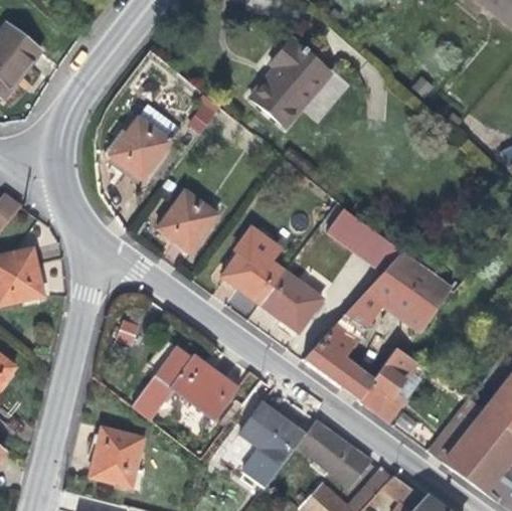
[(484,0),(511,24),(511,0),(484,0)]
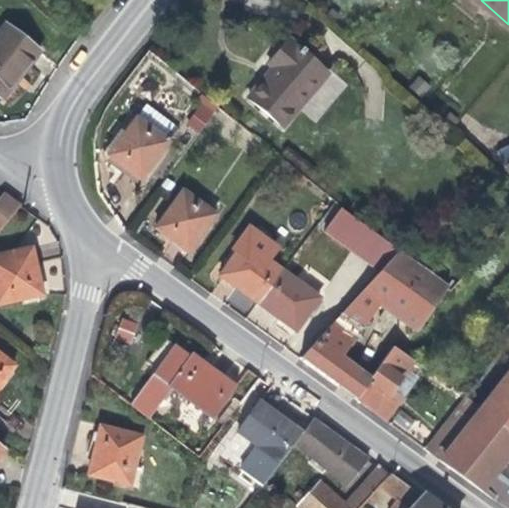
[(40,51),(8,23),(0,32),(0,97),(2,99),(24,72),(40,51)]
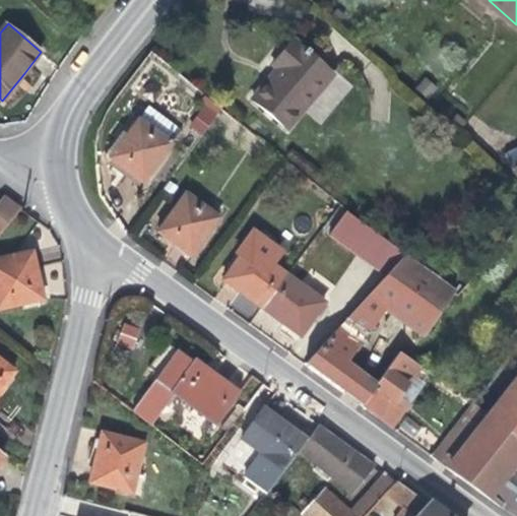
[(266,76),(250,95),(285,127),(332,72),(291,35),(270,57),(279,66),(275,71),(268,79),(266,76)]
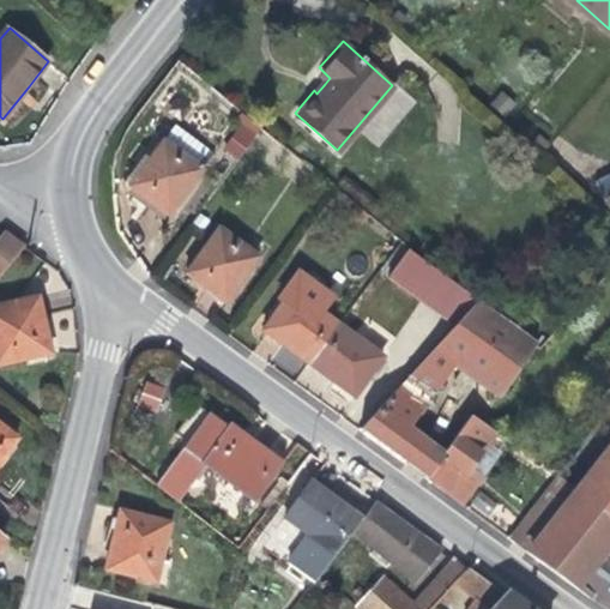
[(221,97),(213,104),(231,121),(239,113),(221,97)]
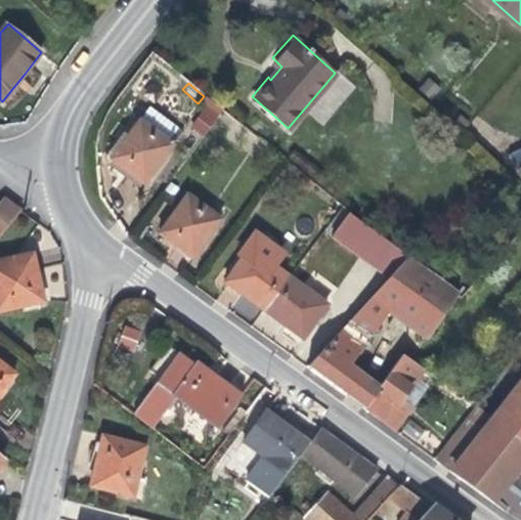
[(206,129),(221,112),(211,102),(194,120),(206,129)]
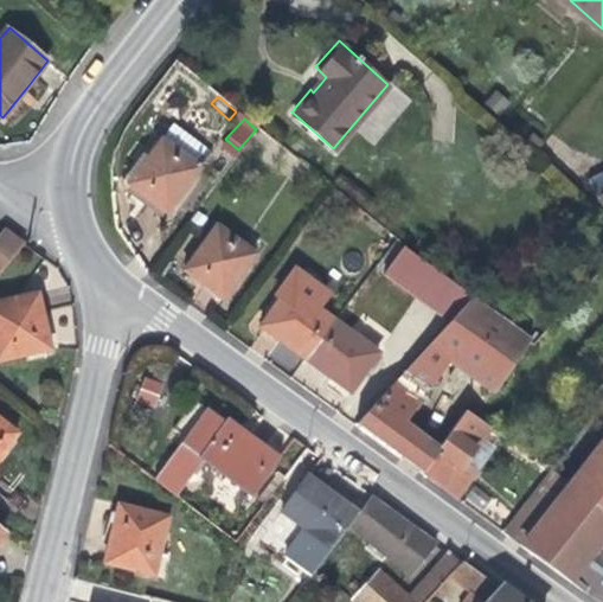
[(209,147),(177,121),(164,139),(160,136),(128,180),(147,194),(165,207),(197,166),(198,162),(209,147)]
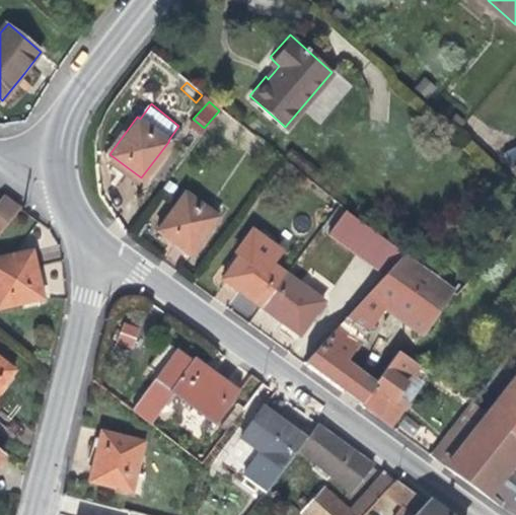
[(218,215),(185,190),(156,228),(174,241),(190,252),(218,215)]
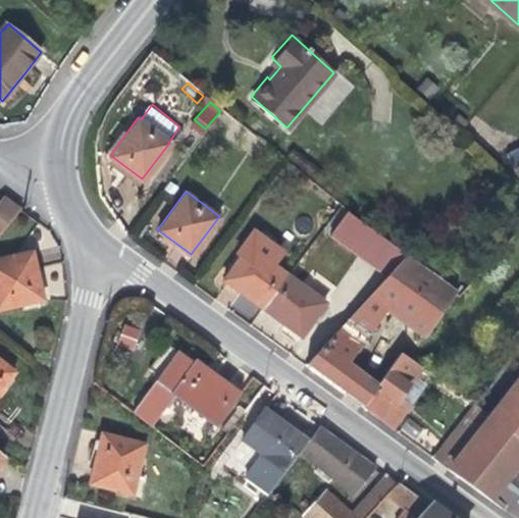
[(0,235),(0,236),(23,209),(5,194),(0,201),(0,235)]
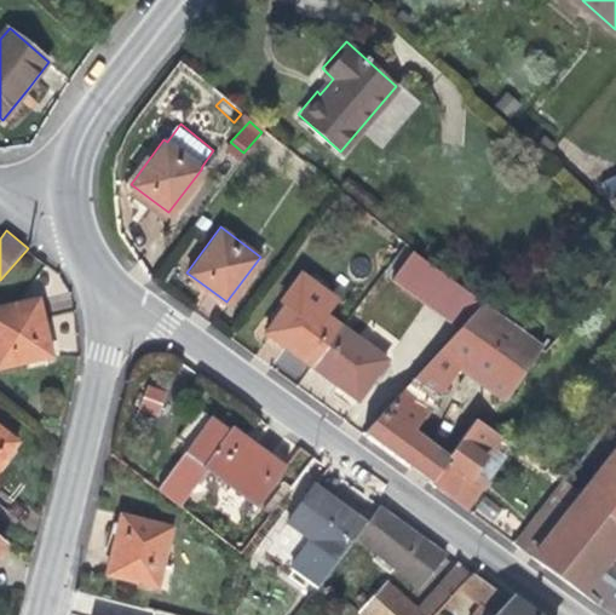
[(461,327),(484,300),(412,249),(393,276),(461,327)]
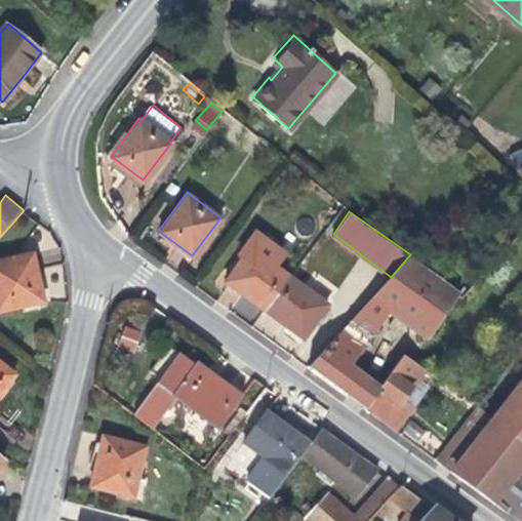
[(266,309),(290,275),(271,261),(280,248),(256,230),(246,243),(250,247),(226,280),(245,294),(266,309)]
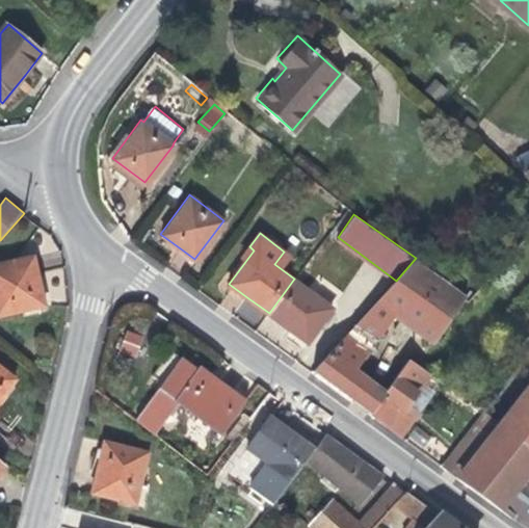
[(40,279),(34,252),(0,259),(0,305),(1,311),(45,300),(40,279)]
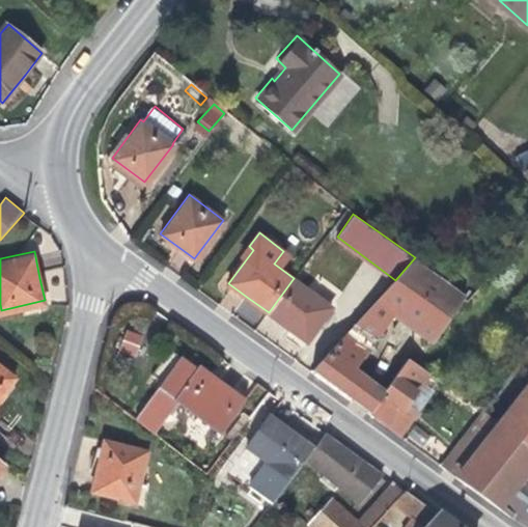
[(429,339),(463,293),(415,257),(395,280),(376,300),(390,310),(429,339)]
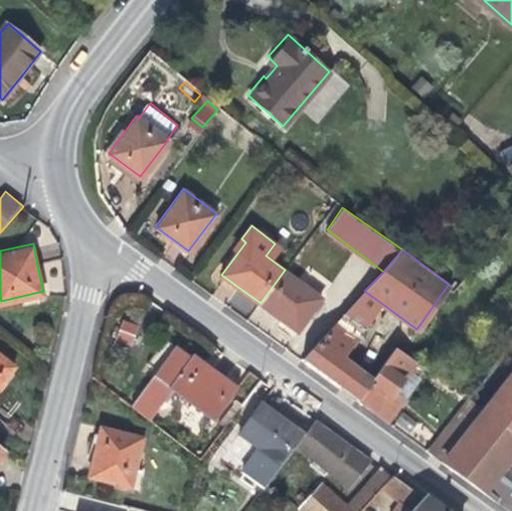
[(323,297),(285,270),(261,303),(283,319),(298,330),(323,297)]
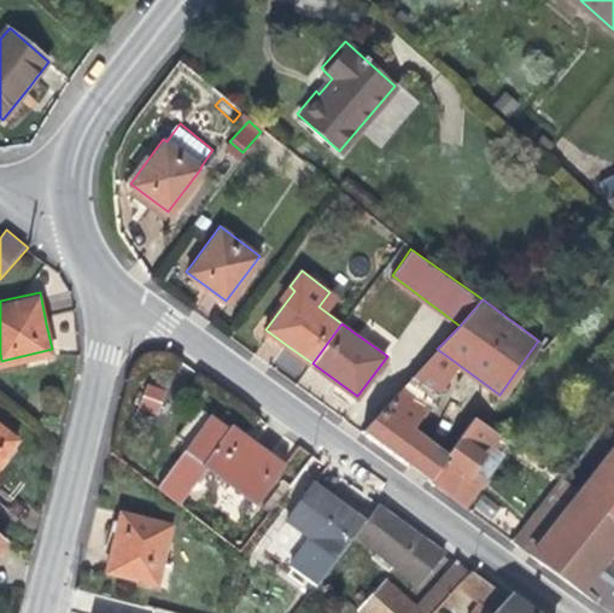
[(422,396),(454,361),(437,349),(405,383),(422,396)]
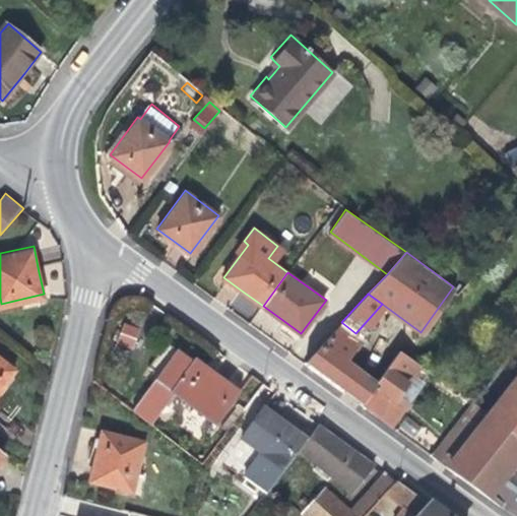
[(119,338),(136,344),(144,325),(127,318),(119,338)]
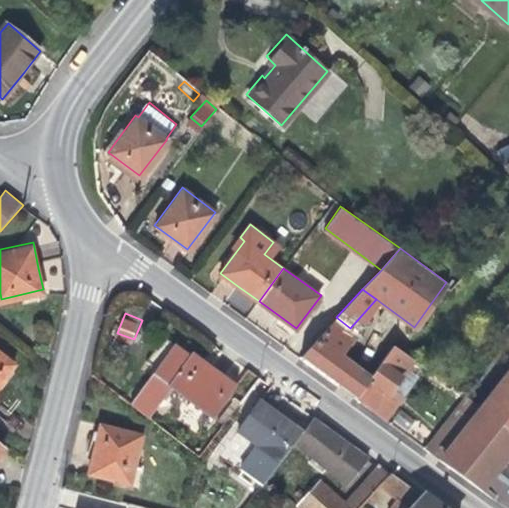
[(336,317),(301,356),(337,383),(352,362),(338,351),(353,331),(350,328),(336,317)]
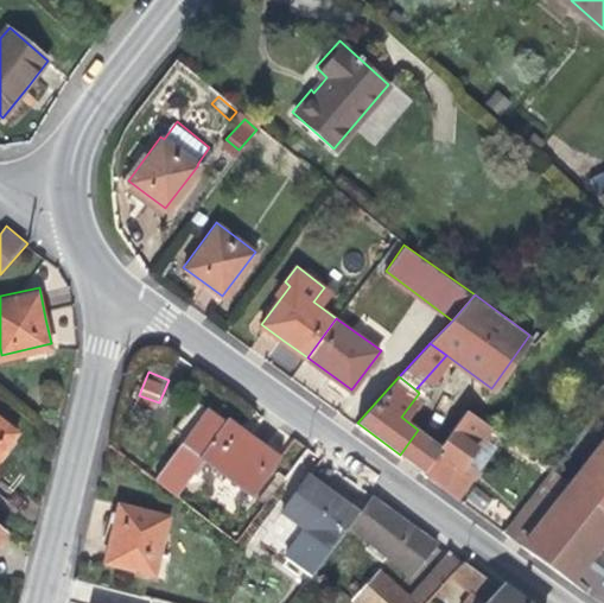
[(208,406),(166,463),(189,482),(204,459),(255,495),(280,455),(247,430),(229,417),(226,419),(208,406)]
